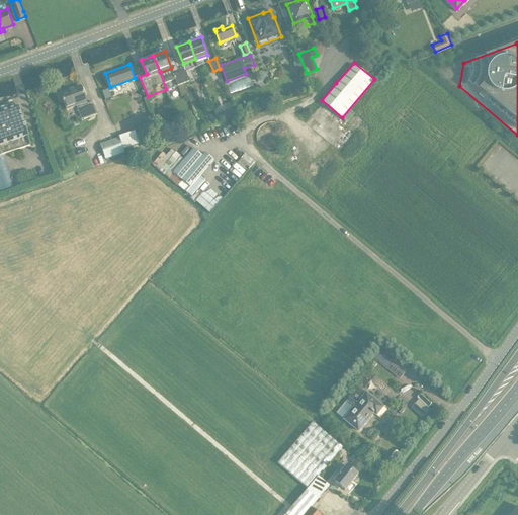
[(190,80),(186,69),(173,74),(178,85),(190,80)]
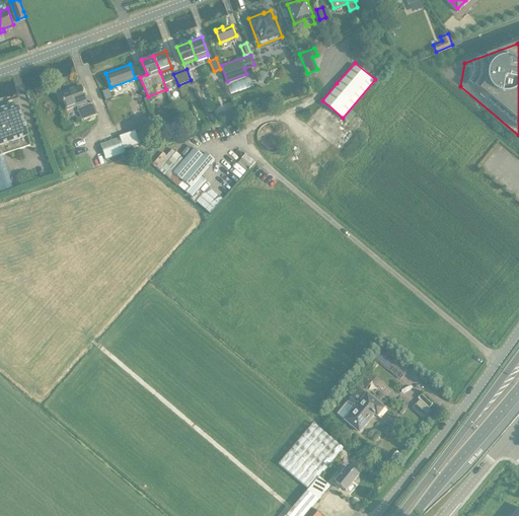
[(82,119),(98,113),(93,99),(88,101),(81,81),(60,89),(68,109),(77,105),(82,119)]
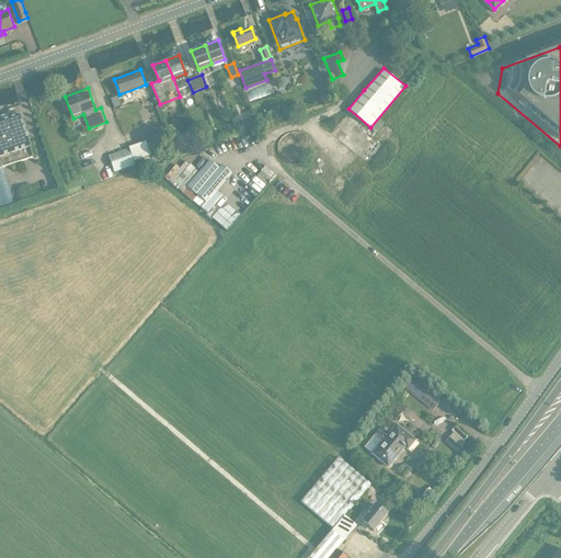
[(2,120),(0,120),(0,162),(1,166),(33,155),(20,113),(10,116),(10,115),(1,118),(2,120)]
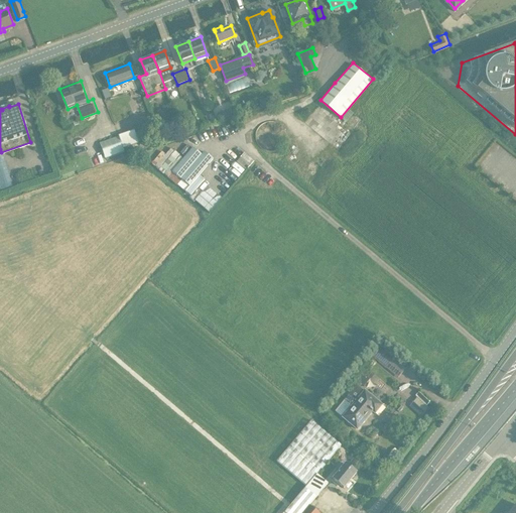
[(100,141),(106,156),(119,151),(124,150),(123,146),(138,140),(134,129),(100,141)]
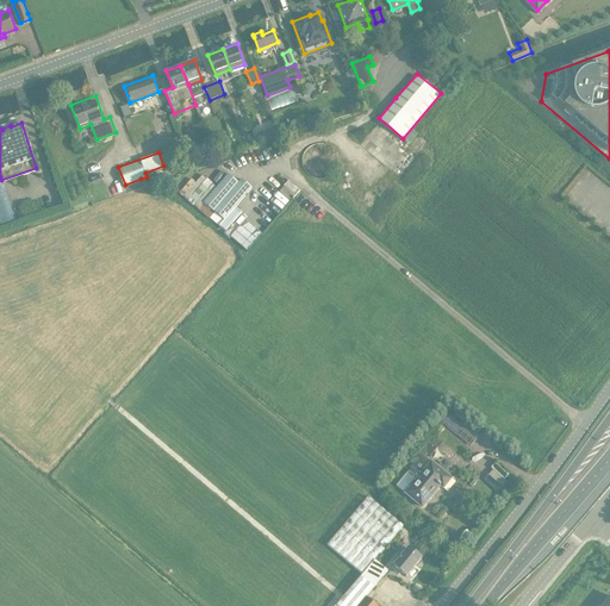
[(222,168),(213,177),(219,182),(226,173),(222,168)]
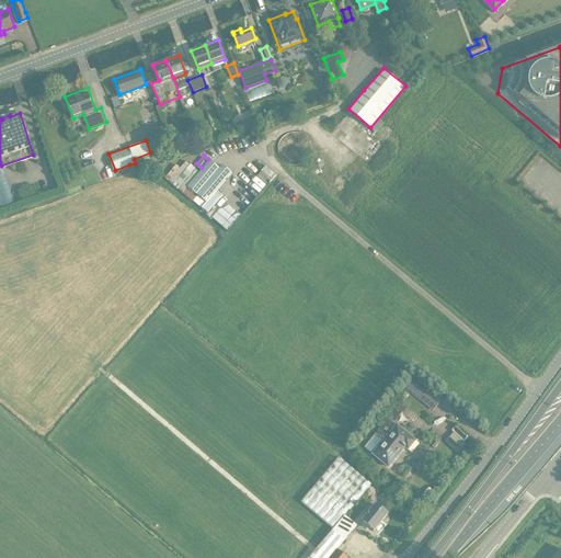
[(216,189),(229,173),(212,158),(189,184),(207,200),(216,189)]
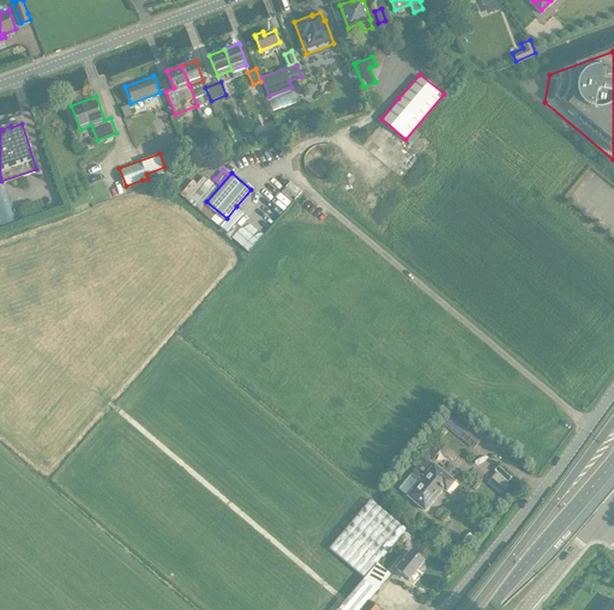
[(192,177),(180,193),(210,218),(211,217),(216,211),(205,201),(218,186),(203,174),(197,181),(192,177)]
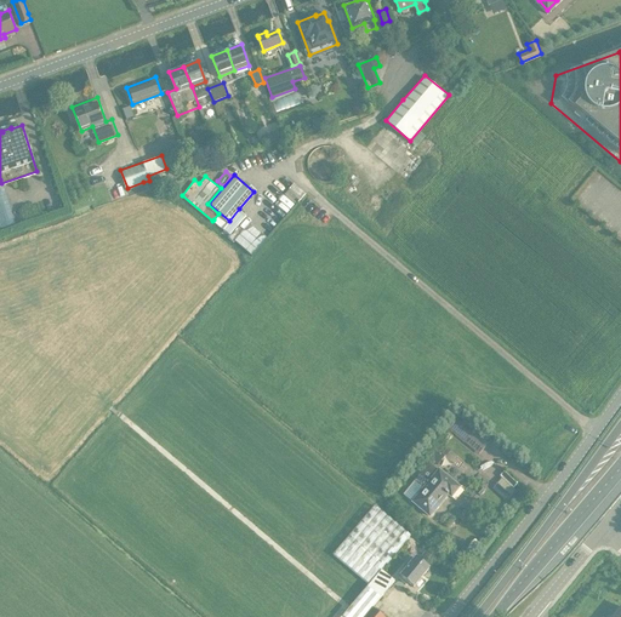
[(294,181),(284,192),(295,201),(305,190),(294,181)]
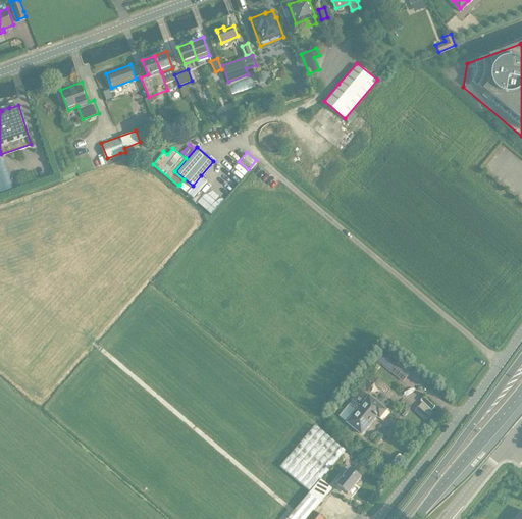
[(184,179),(179,185),(193,196),(207,179),(201,175),(193,186),(192,187),(184,179)]
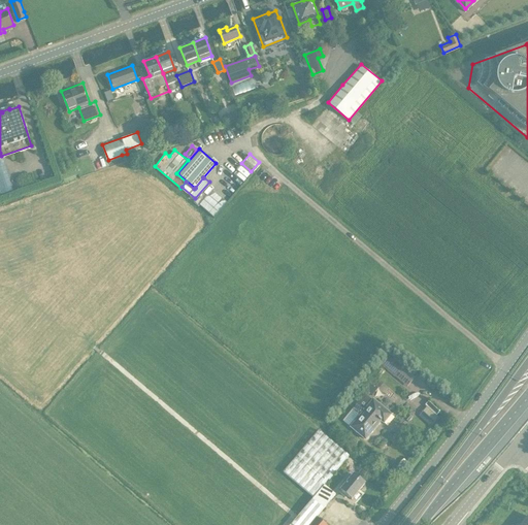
[(227,200),(212,188),(199,203),(213,216),(227,200)]
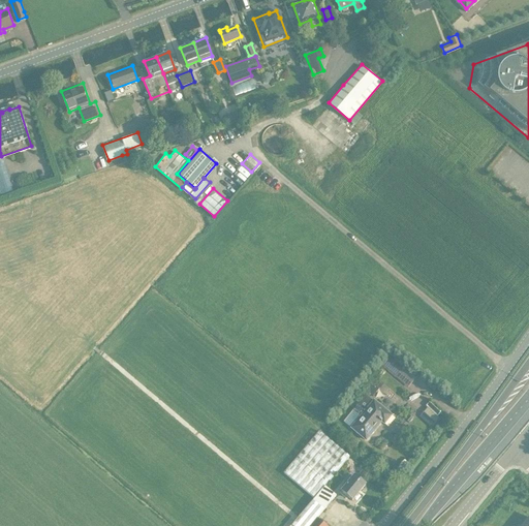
[(381,364),(395,375),(403,365),(390,353),(381,364)]
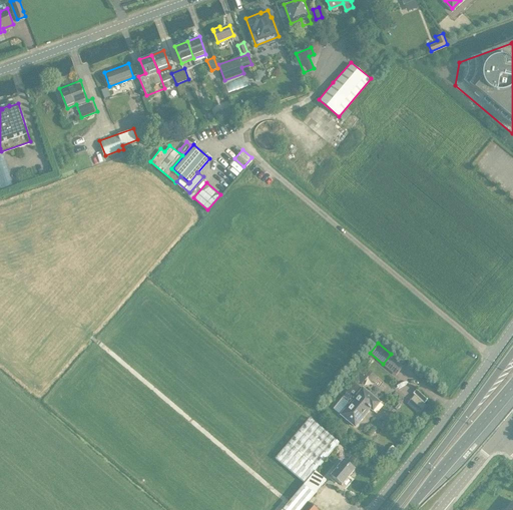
[(373,409),(380,399),(363,385),(341,412),(355,423),(369,405),(373,409)]
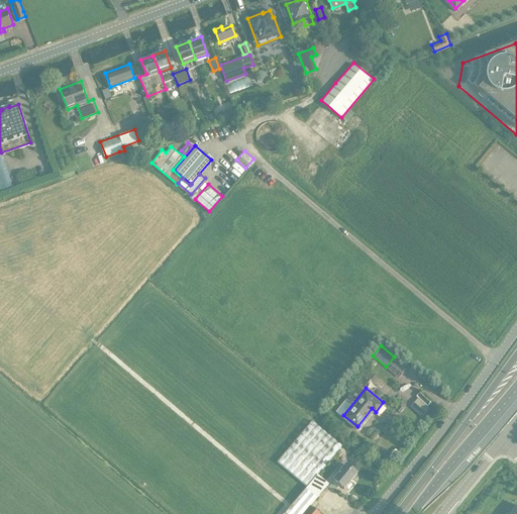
[(419,391),(416,395),(427,405),(431,401),(419,391)]
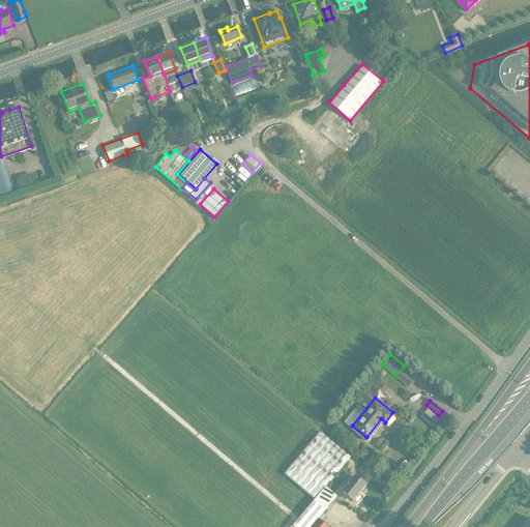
[(428,407),(423,411),(436,421),(440,417),(438,415),(428,407)]
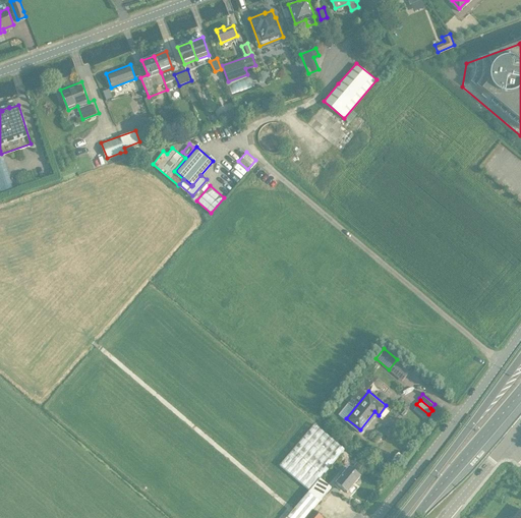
[(344,448),(312,421),(279,463),(310,490),(320,477),(344,448)]
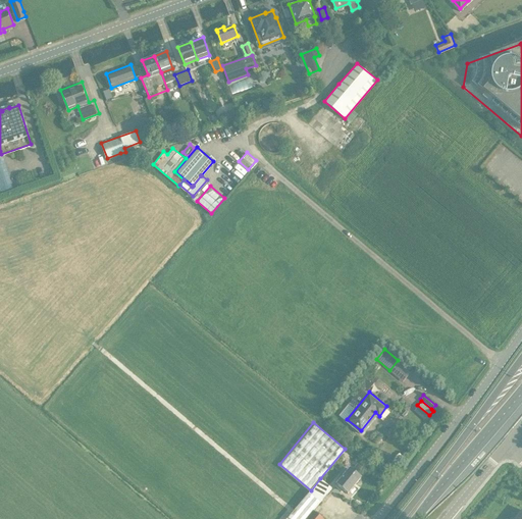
[(350,466),(337,481),(348,490),(361,475),(350,466)]
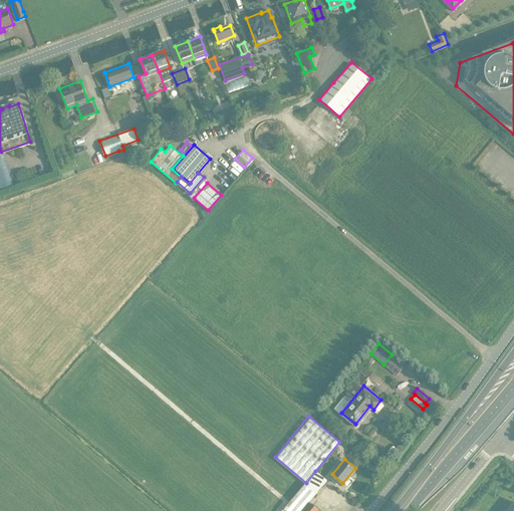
[(306,483),(284,509),(286,510),(300,510),(309,501),(326,480),(315,471),(306,483)]
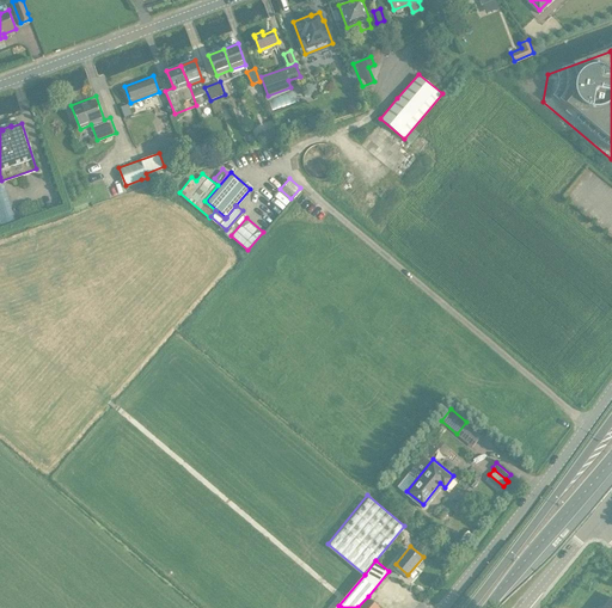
[(611,607),(611,594),(600,607),(611,607)]
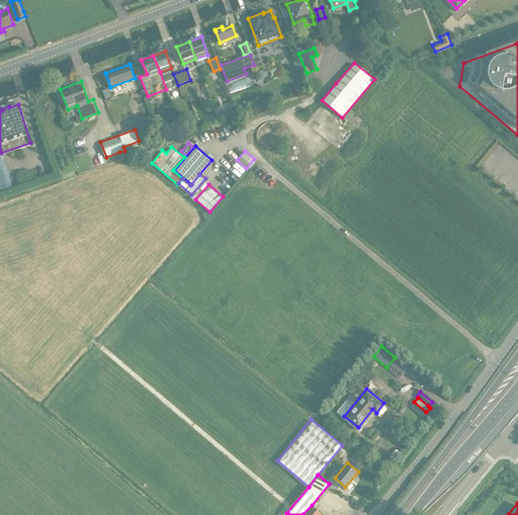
[(303,514),(321,514),(322,514),(312,505),(303,514)]
